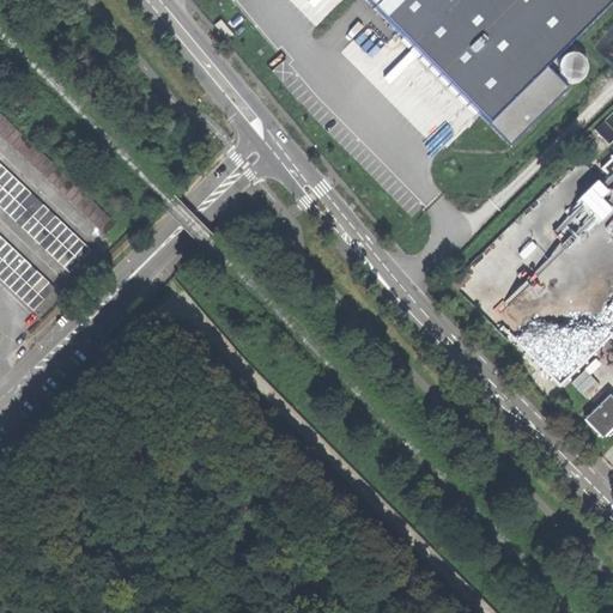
[(612,0),(370,0),(513,143),(570,86),(550,66),(612,1),(612,0)]
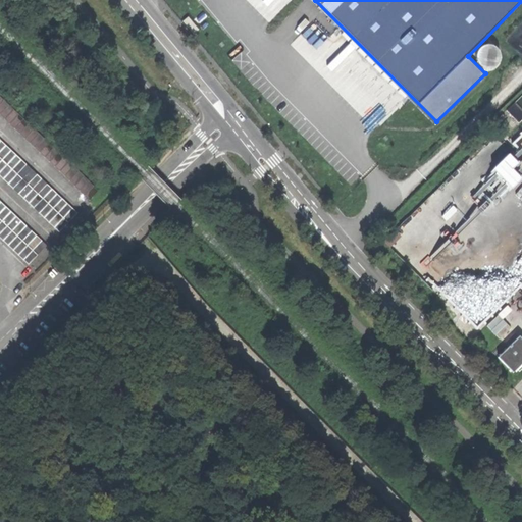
[(490,68),(494,67),(498,65),(501,62),(502,58),(502,54),(501,51),(498,48),(494,46),(491,44),(487,45),(483,46),(480,48),(478,51),(477,55),(477,59),(479,63),(482,66),(485,68),(490,68)]
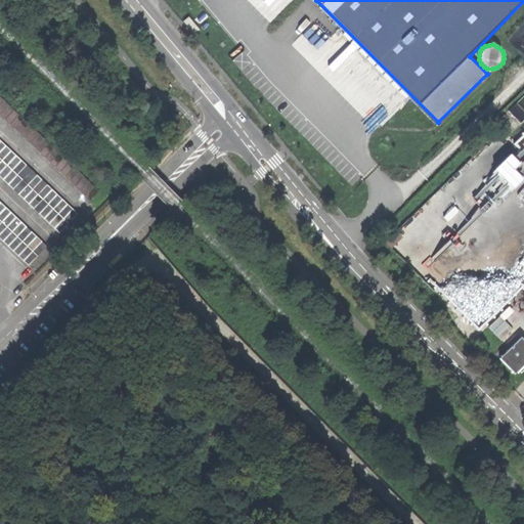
[(0,113),(32,143),(90,199),(98,189),(40,133),(0,95),(0,113)]
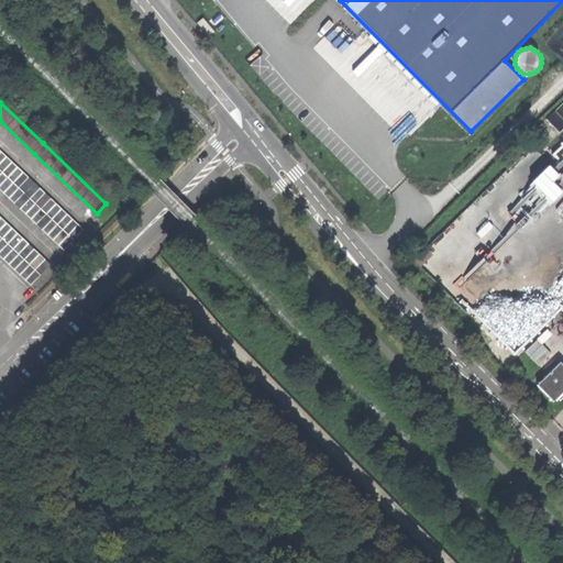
[(0,189),(64,250),(84,229),(0,151),(0,189)]
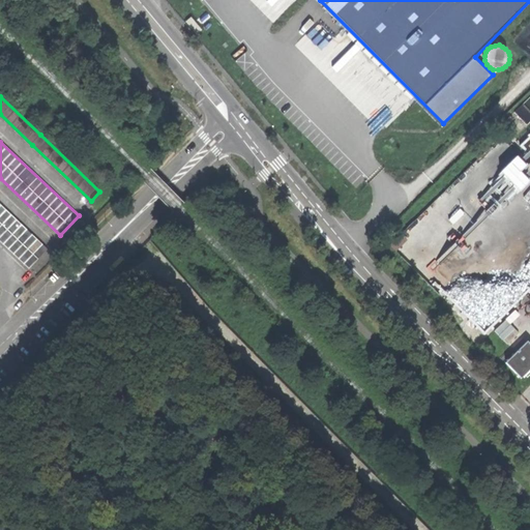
[(0,240),(29,268),(48,248),(0,203),(0,240)]
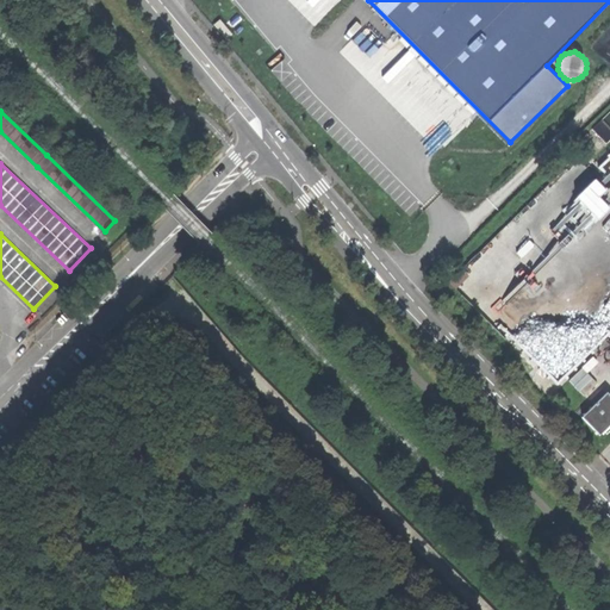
[(601,436),(609,427),(609,394),(584,419),(601,436)]
